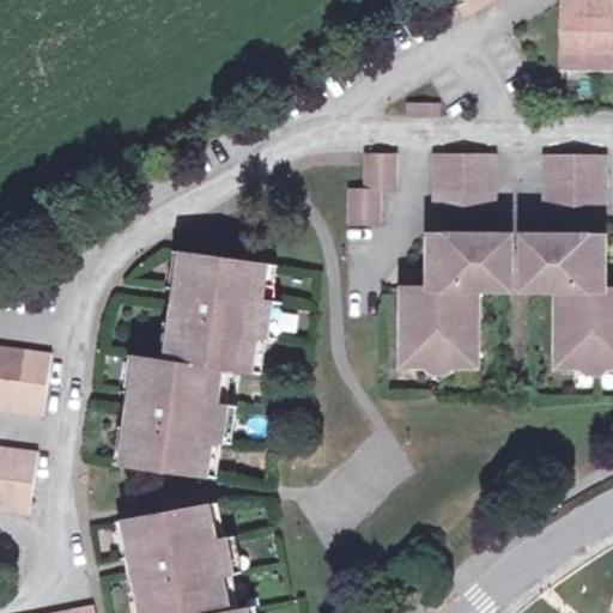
[(474,0),(475,2),(481,12),(483,13),(505,0),(474,0)]
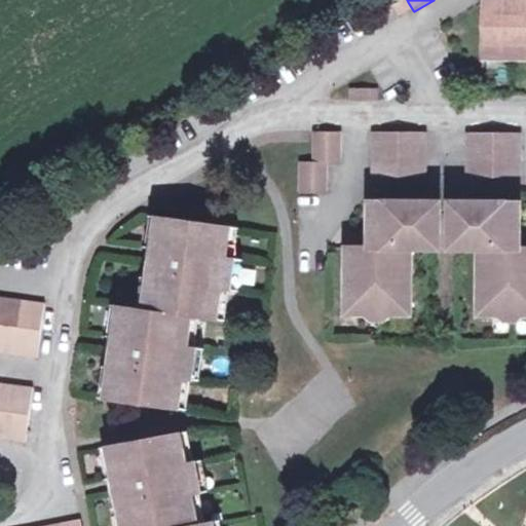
[(525,0),(510,0),(511,6),(487,6),(486,57),(518,57),(525,57),(525,0)]
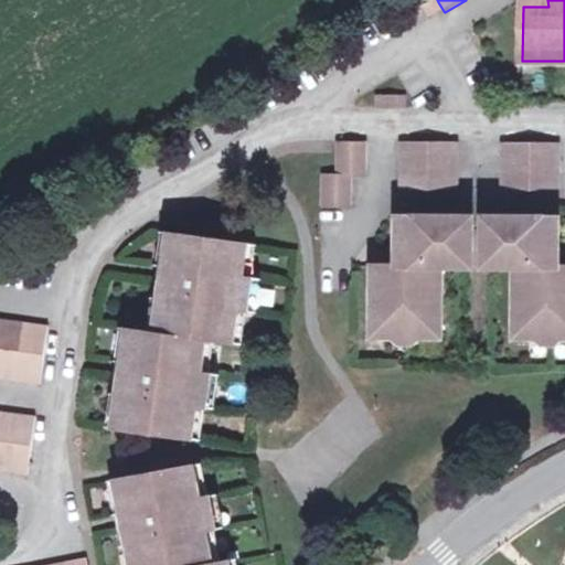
[(433,20),(444,13),(445,12),(444,11),(438,2),(427,9),(433,20)]
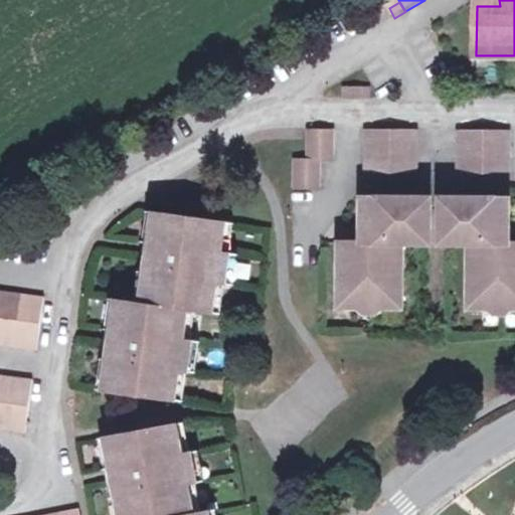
[(475,64),(507,64),(507,55),(476,55),(475,64)]
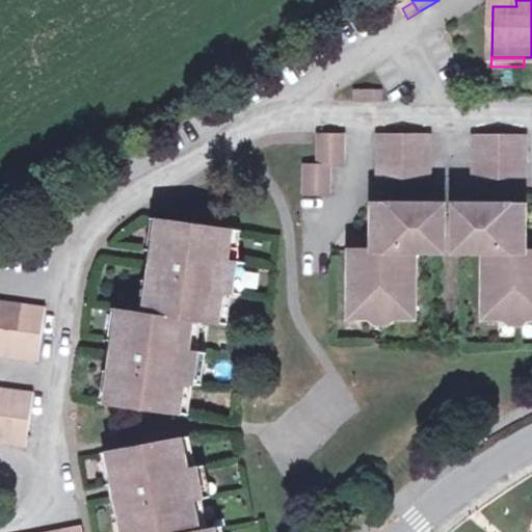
[(360,92),(360,105),(384,105),(384,92),(360,92)]
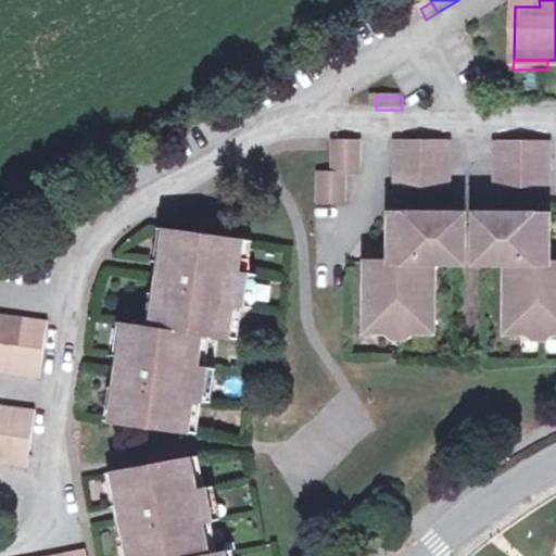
[(350,173),(364,174),(364,141),(336,140),(336,151),(335,173),(350,173)]
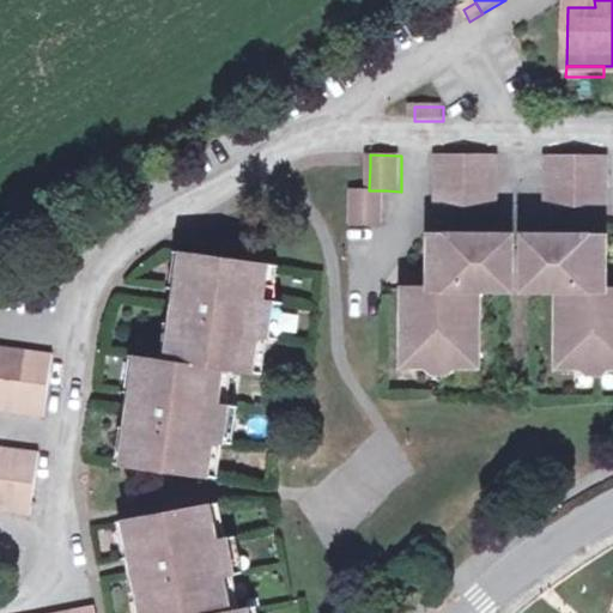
[(502,210),(503,158),(438,157),(438,210),(502,210)]
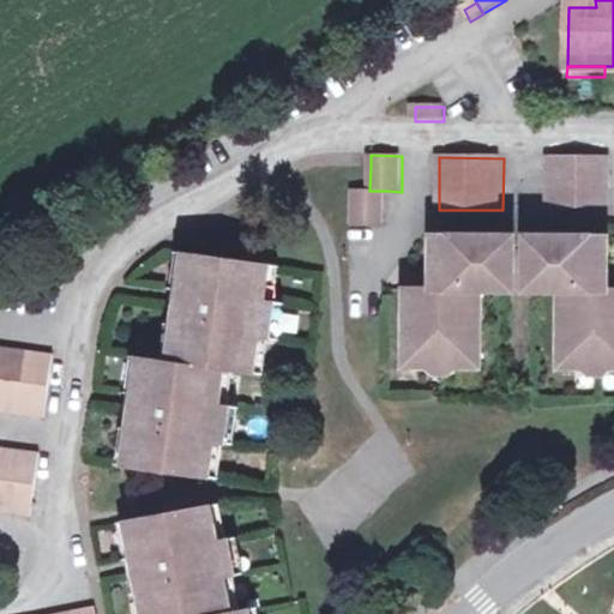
[(611,212),(612,160),(549,158),(548,211),(611,212)]
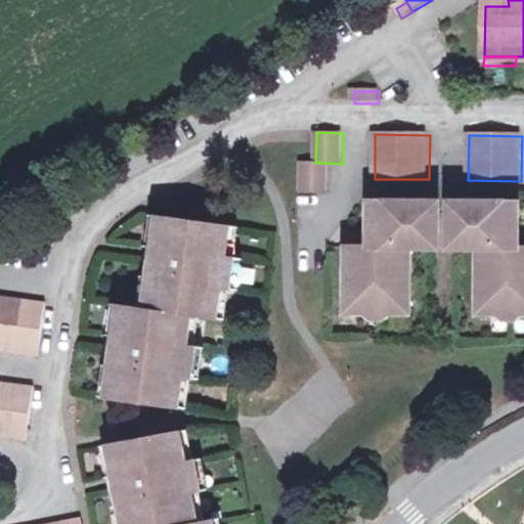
[(329,193),(330,163),(315,163),(302,163),(301,193),(329,193)]
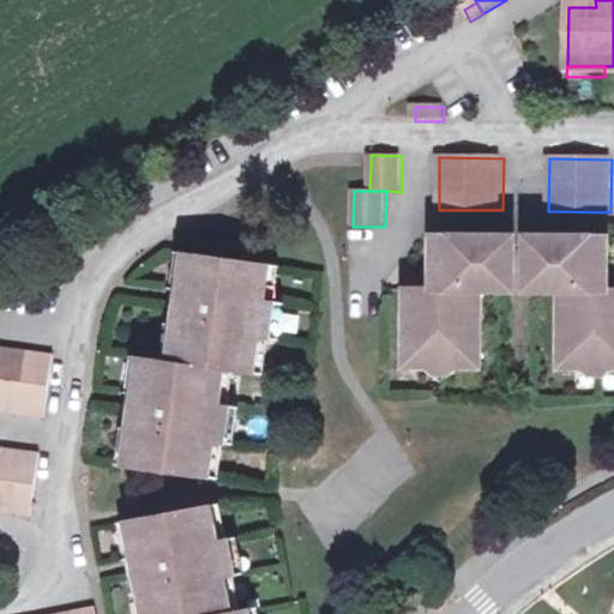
[(516,294),(517,247),(507,246),(500,239),(438,238),(438,274),(428,275),(428,289),(421,289),(408,288),(405,367),(431,367),(431,359),(445,359),(458,359),(458,368),(481,368),(482,294),(516,294)]
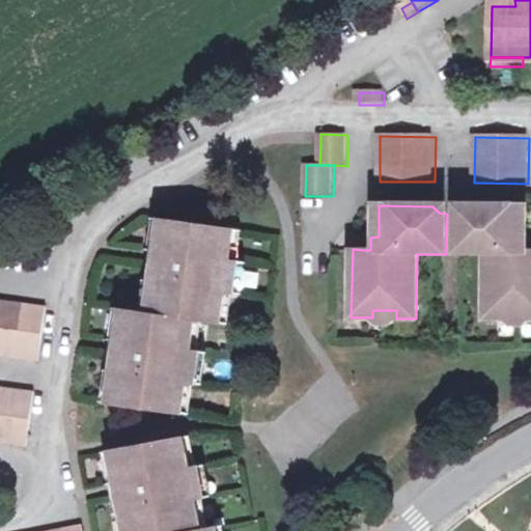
[(458,214),(458,254),(487,255),(486,319),(506,320),(506,312),(519,312),(529,312),(529,319),(530,319),(530,240),(526,240),(527,208),(475,207),(469,214),(458,214)]
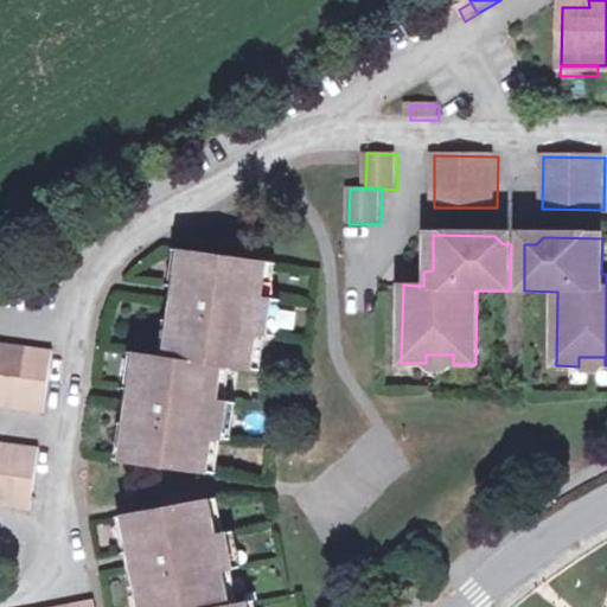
[(160,355),(168,356),(187,248),(178,247),(160,355)]
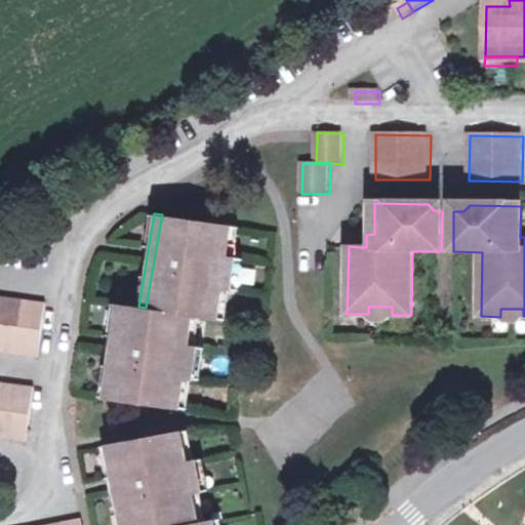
[(228,225),(162,214),(146,308),(138,307),(114,303),(101,395),(178,406),(183,376),(191,378),(196,347),(187,346),(192,317),(213,319),(217,289),(228,291),(232,257),(223,256),(228,225)]
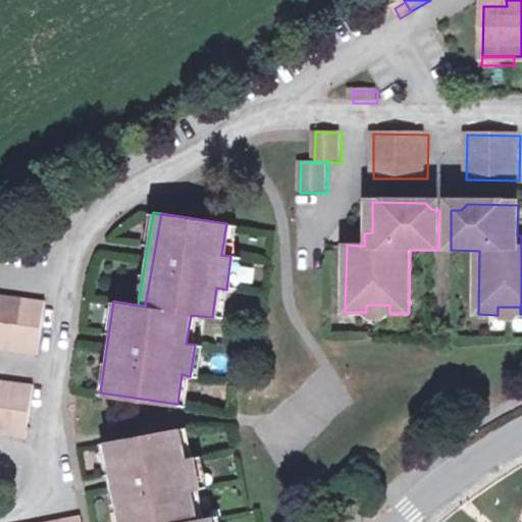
[(221,255),(230,256),(236,224),(226,223),(221,255)]
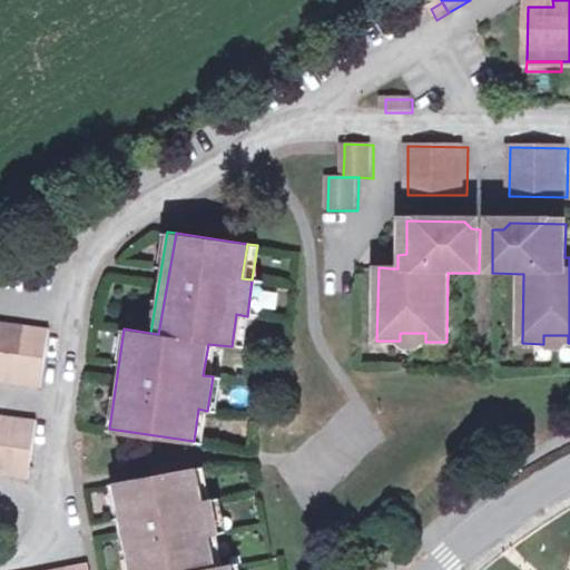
[(262,282),(252,279),(247,316),(255,316),(262,282)]
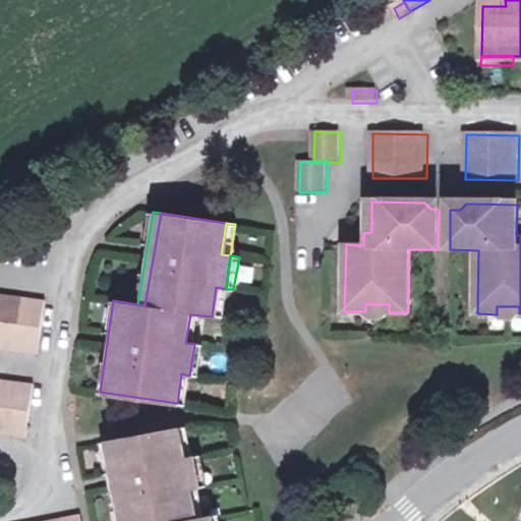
[(220,319),(226,289),(216,287),(212,316),(220,319)]
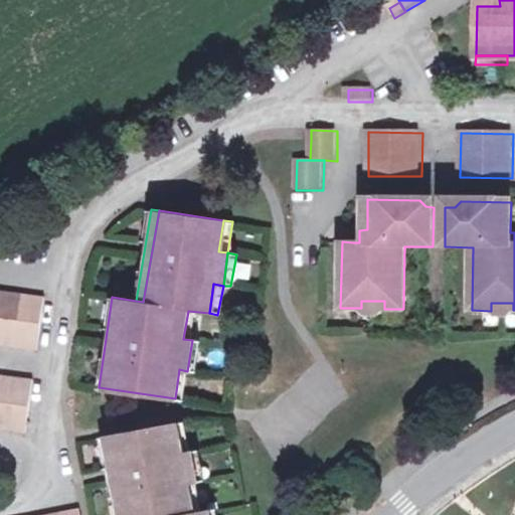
[(0,289),(0,342),(39,349),(47,297),(0,289)]
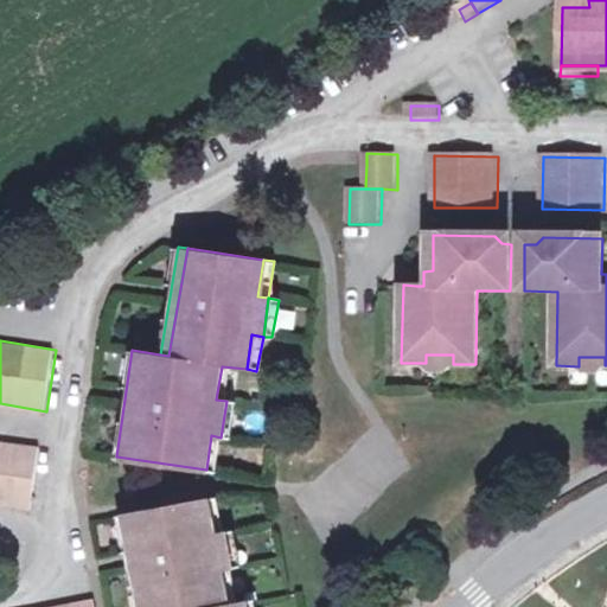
[(237,402),(227,401),(221,438),(231,440),(237,402)]
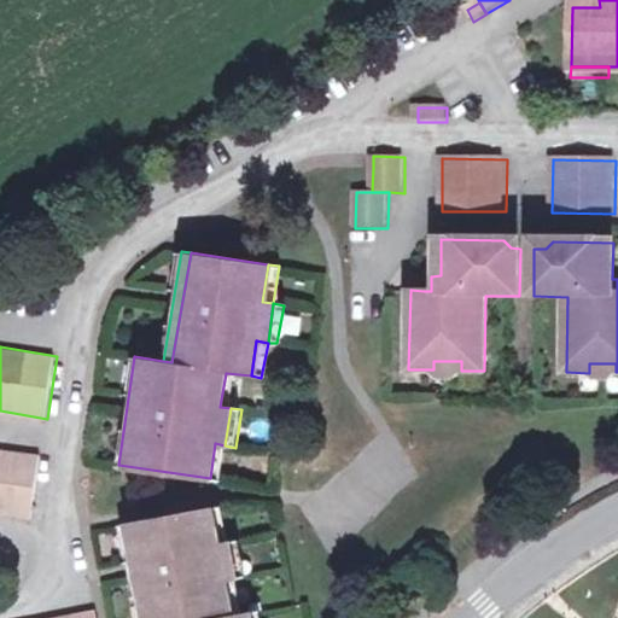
[(220,479),(225,445),(215,443),(210,478),(220,479)]
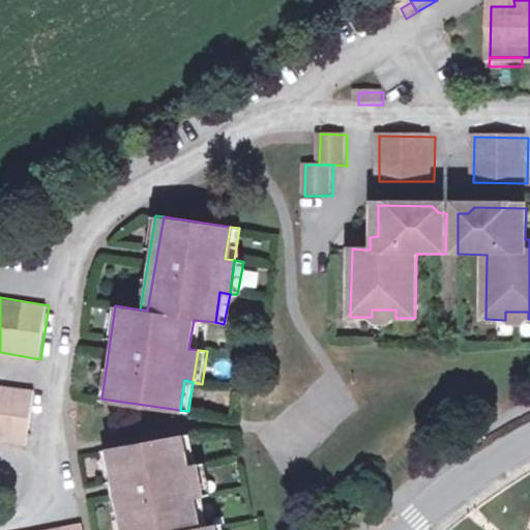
[(36,388),(0,382),(0,438),(28,443),(36,388)]
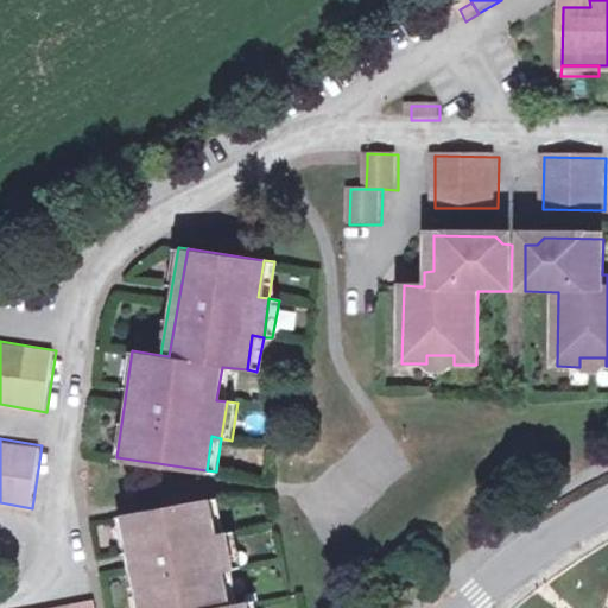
[(225,533),(219,496),(208,498),(214,533),(225,533)]
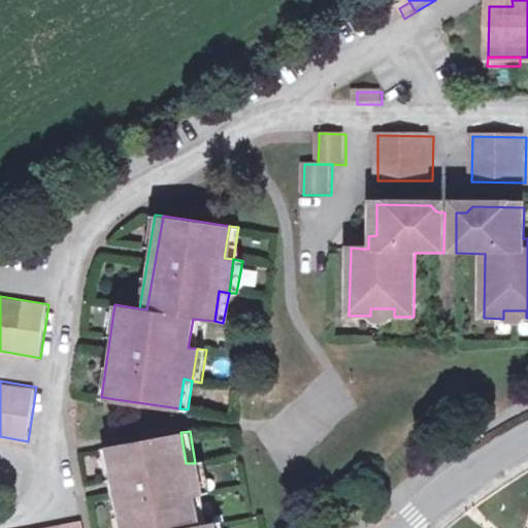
[(186,463),(180,432),(111,444),(125,527),(213,527),(213,523),(197,525),(192,496),(201,495),(195,463),(186,463)]
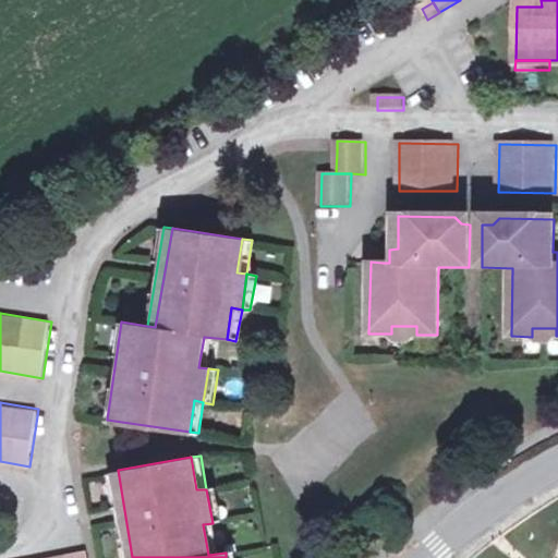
[(132,557),(118,470),(109,471),(123,557),(132,557)]
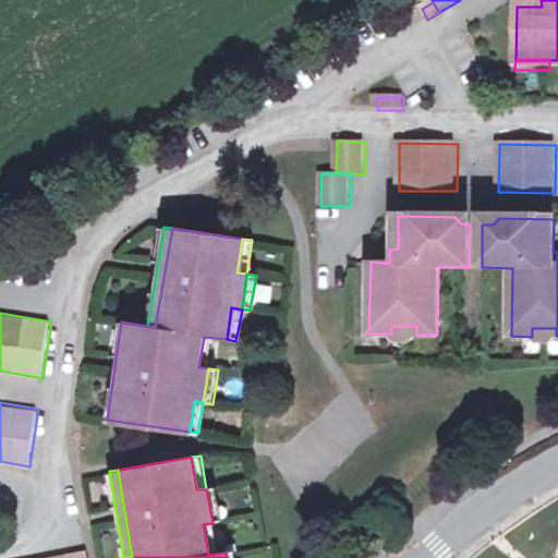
[(215,487),(206,489),(213,523),(221,522),(215,487)]
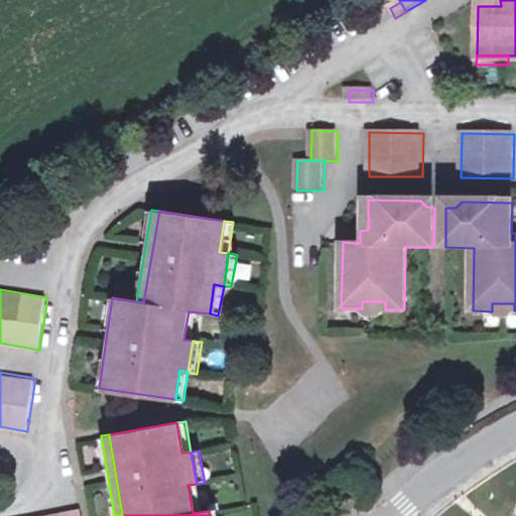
[(82,515),(80,505),(19,515),(82,515)]
